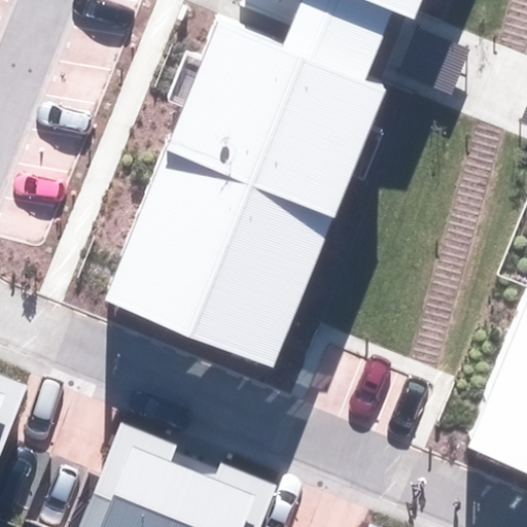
[(392,10),(364,0),(301,0),(282,49),(364,81),(392,10)]
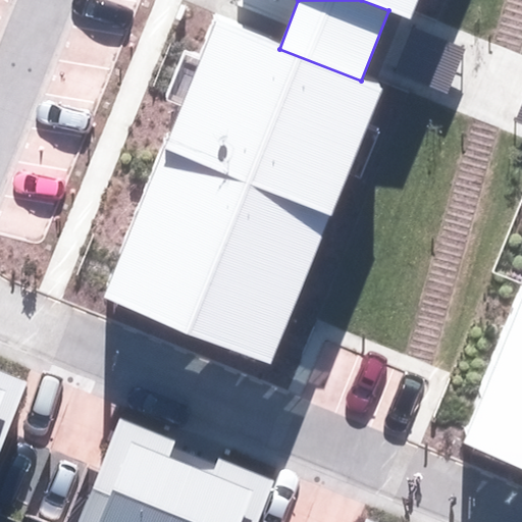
[(422,0),(361,0),(388,10),(414,20),(422,0)]
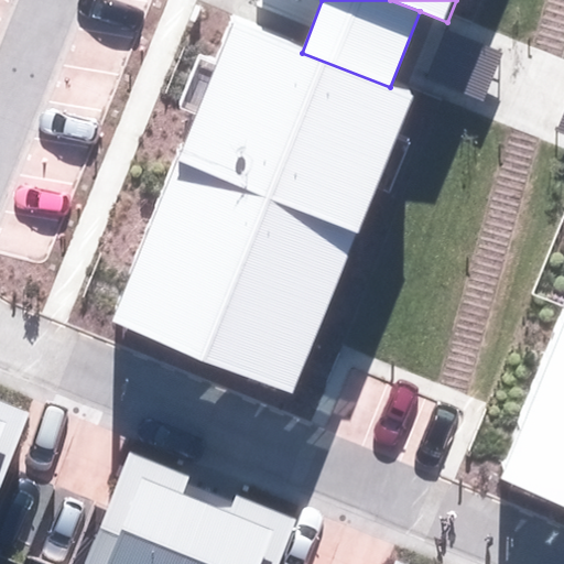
[(295,398),(411,95),(390,87),(228,25),(112,328),(295,398)]
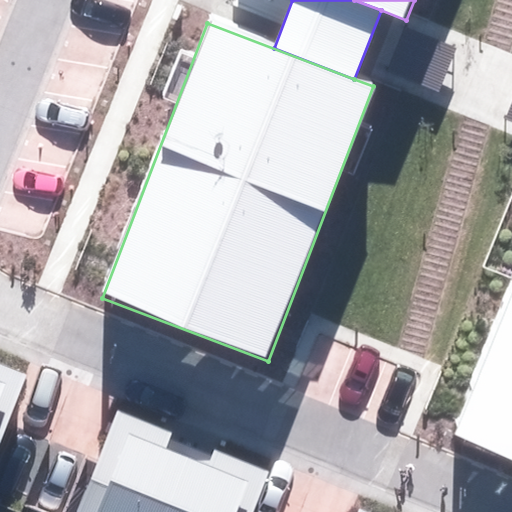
[(511,294),(457,436),(511,457),(511,294)]
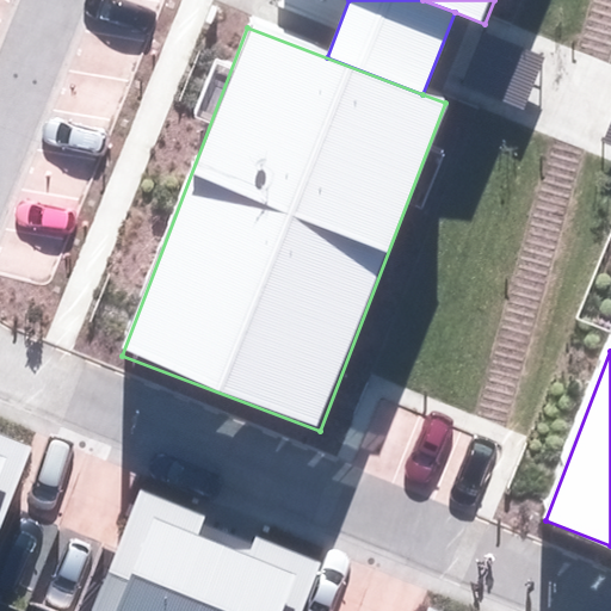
[(0,520),(30,443),(0,431),(0,520)]
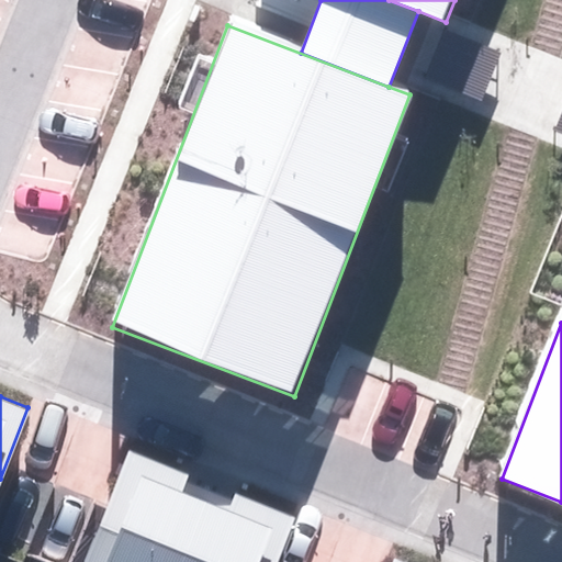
[(274,561),(294,513),(130,449),(85,561),(274,561)]
